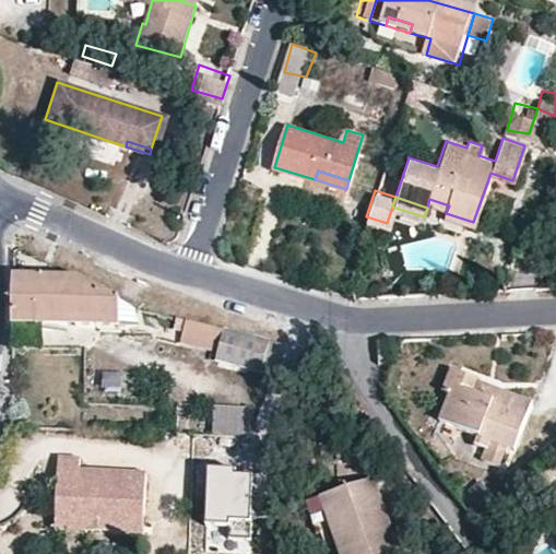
[(23,317),(38,317),(83,317),(93,317),(93,319),(118,317),(115,293),(74,270),(11,270),(9,325),(22,325),(23,317)]
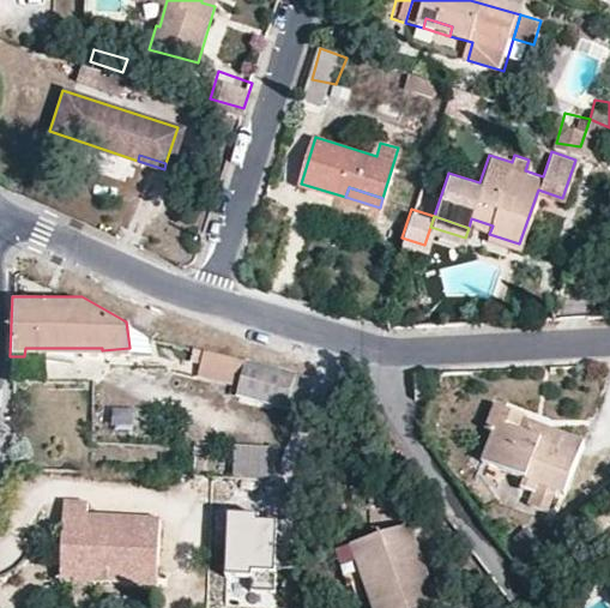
[(476,311),(490,311),(491,296),(475,298),(476,311)]
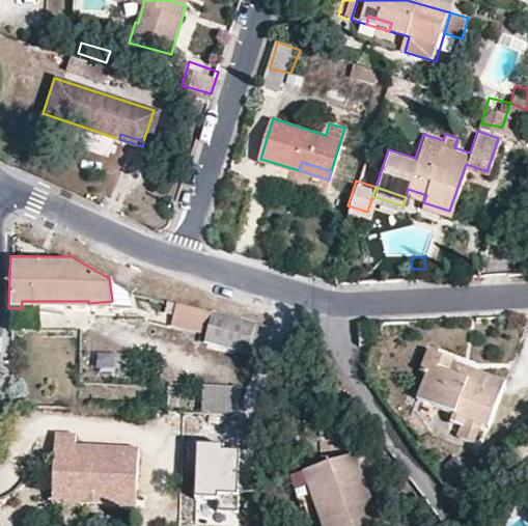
[(109,278),(112,301),(129,302),(123,284),(109,278)]
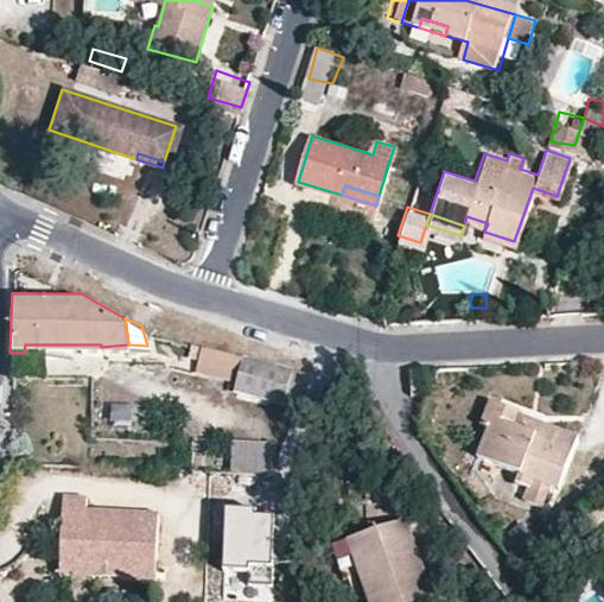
[(297,393),(303,365),(247,350),(197,340),(194,362),(234,372),(231,386),(283,398),(285,391),(297,393)]
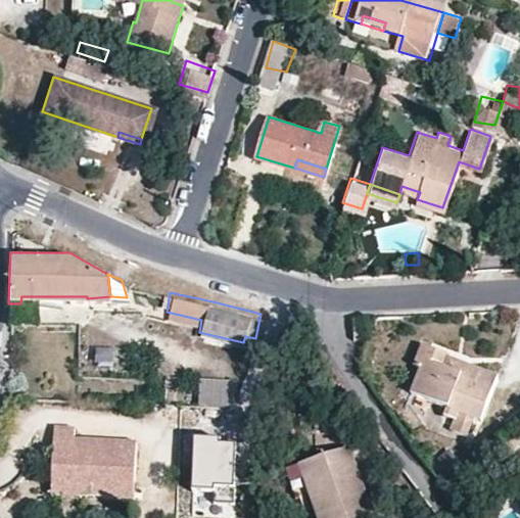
[(8,303),(7,321),(36,319),(36,296),(21,296),(20,303),(8,303)]
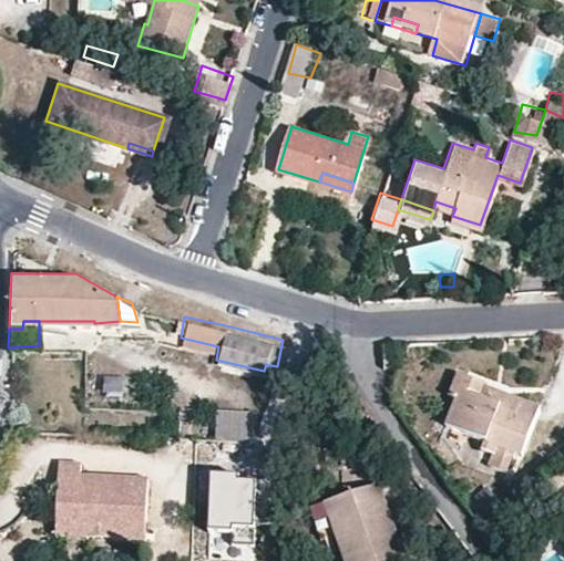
[(420,350),(402,351),(403,362),(418,361),(420,350)]
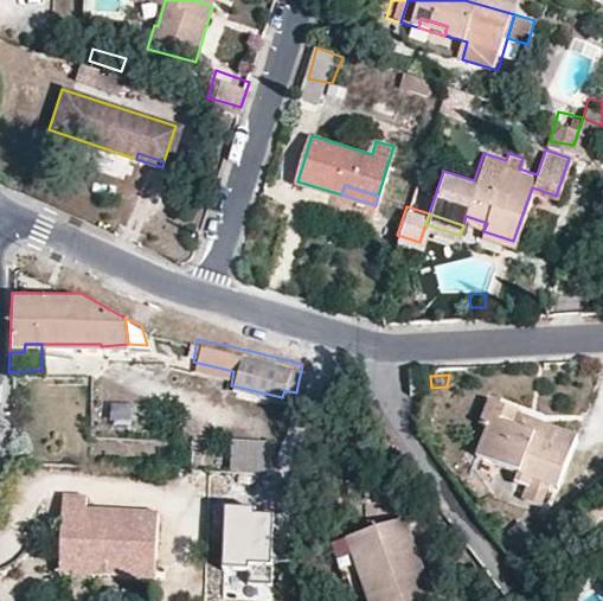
[(108,398),(107,415),(130,416),(130,400),(108,398)]
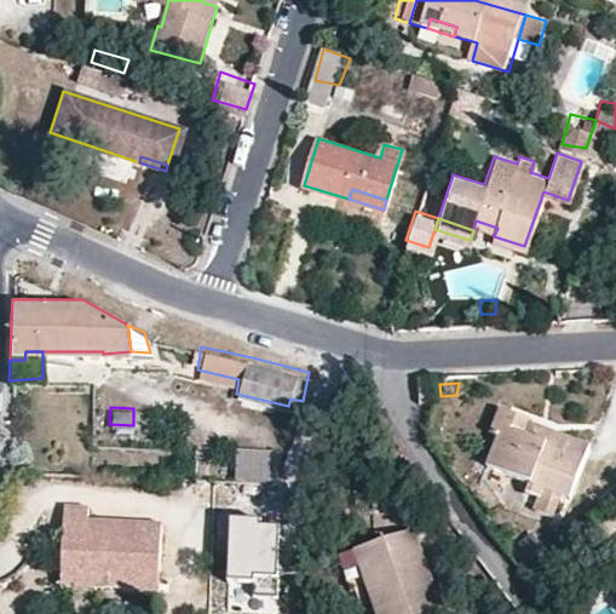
[(501,407),(493,425),(528,441),(541,447),(546,436),(533,430),(536,424),(501,407)]
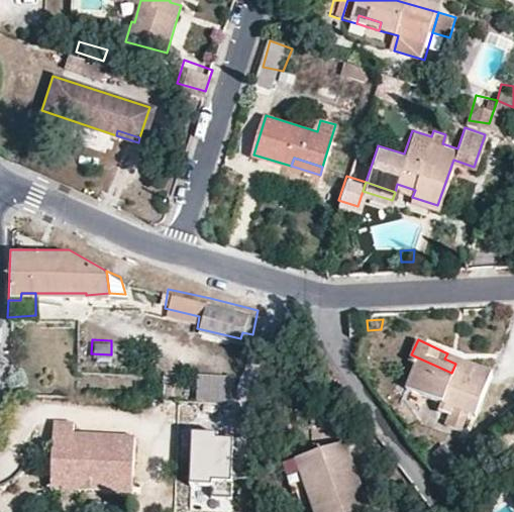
[(440,368),(411,354),(409,360),(416,363),(408,379),(404,387),(413,392),(424,396),(436,402),(432,411),(447,417),(443,426),(458,433),(468,414),(472,416),(489,379),(455,364),(451,373),(440,368)]
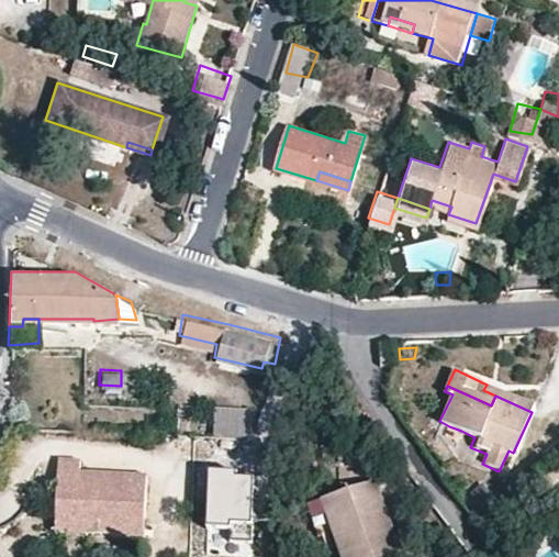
[(210,434),(249,436),(250,408),(212,405),(210,434)]
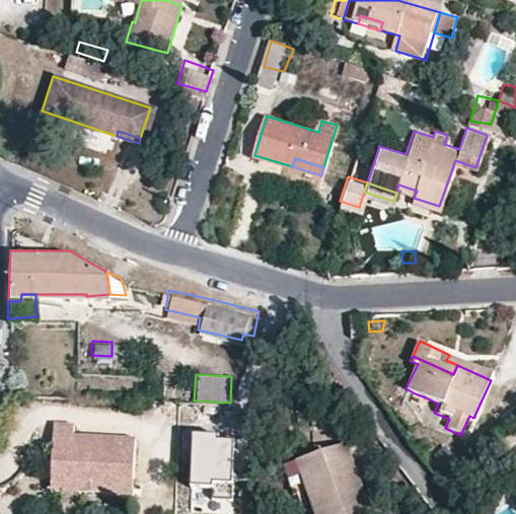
[(406,388),(410,380),(403,377),(399,386),(406,388)]
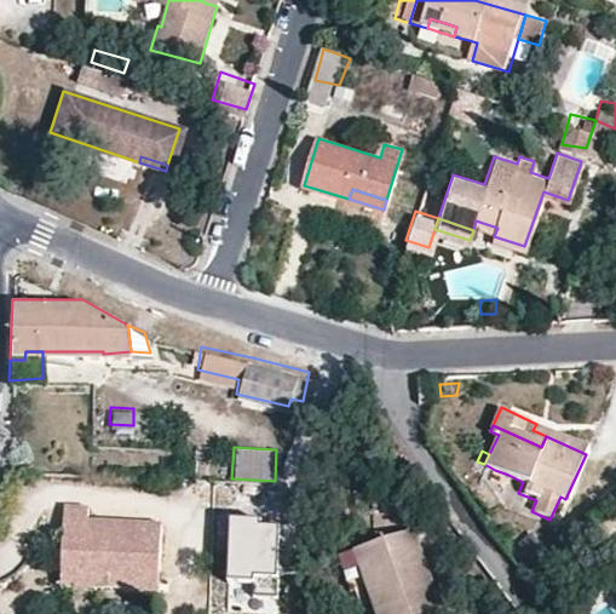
[(505,482),(508,475),(495,470),(493,477),(505,482)]
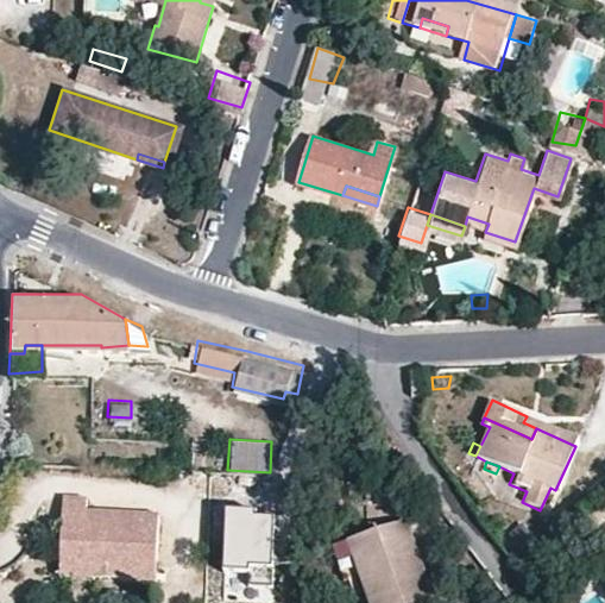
[(62,492),(61,550),(83,551),(95,563),(121,563),(133,552),(157,553),(158,508),(94,507),(94,515),(86,515),(86,492),(62,492)]
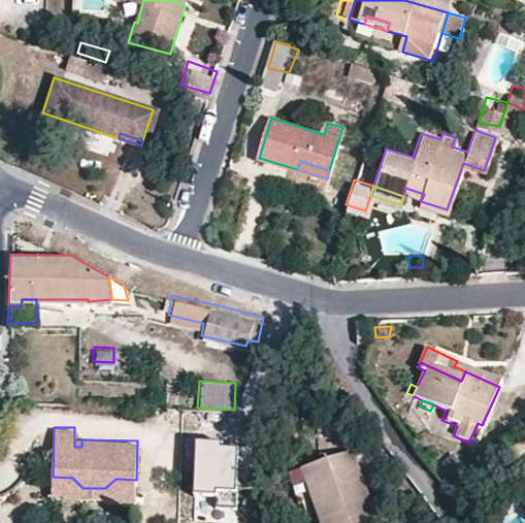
[(196,439),(194,494),(217,495),(216,508),(234,509),(237,449),(219,448),(219,440),(196,439)]
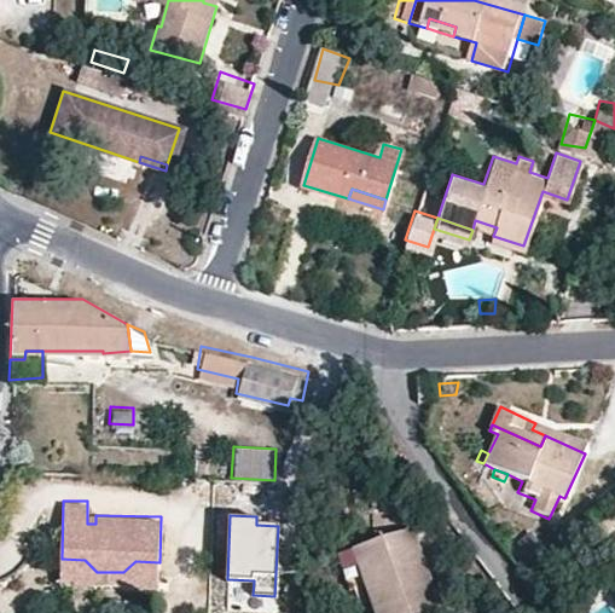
[(434,612),(442,611),(412,524),(350,545),(373,612),(434,612)]
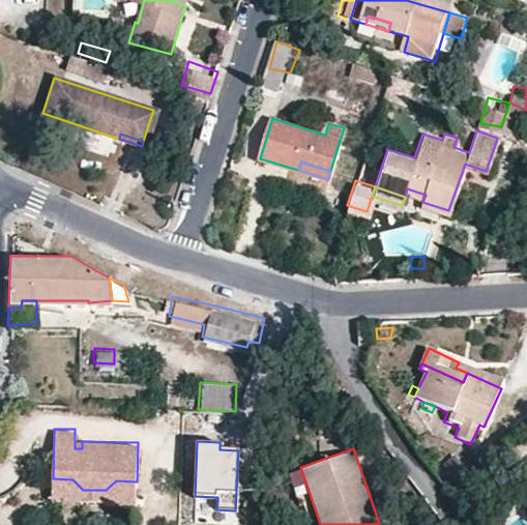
[(53,478),(52,498),(136,500),(137,482),(116,480),(106,490),(83,490),(72,479),(53,478)]
